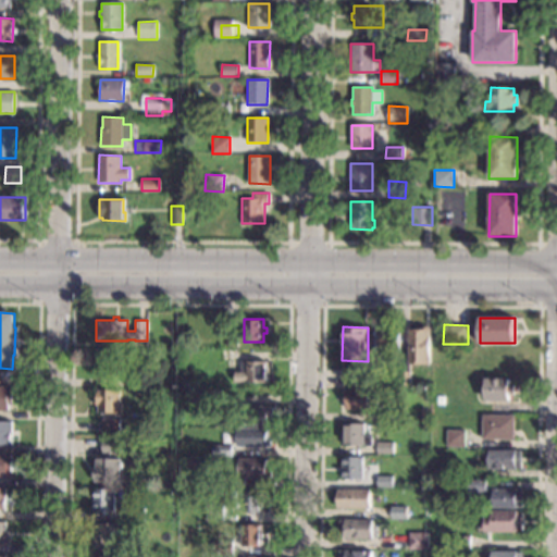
[(390,327),(390,329),(400,330),(399,350),(379,350),(380,329),(381,329),(381,326),(390,327)]
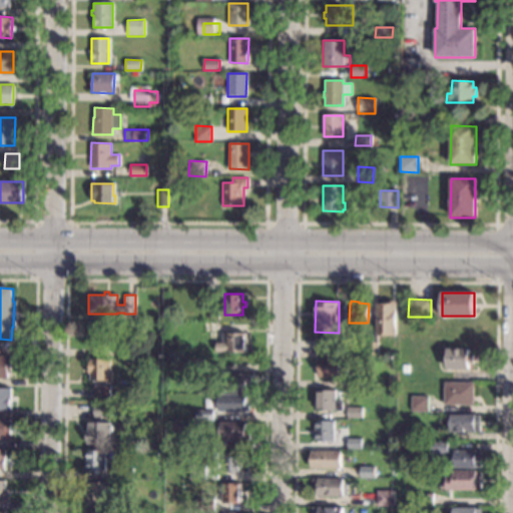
[(396,335),(378,335),(378,303),(388,303),(388,301),(397,301),(396,335)]
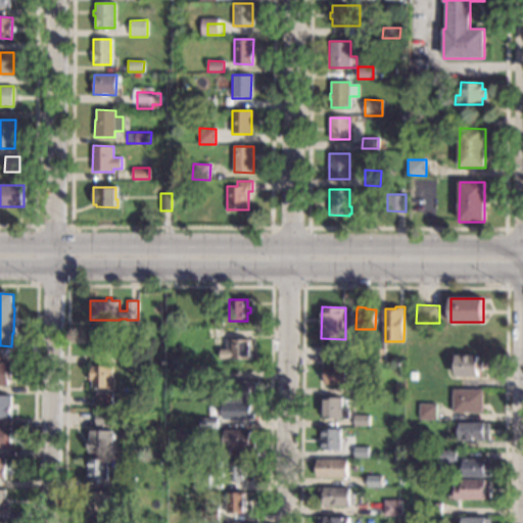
[(223,325),(212,325),(212,310),(223,310),(223,325)]
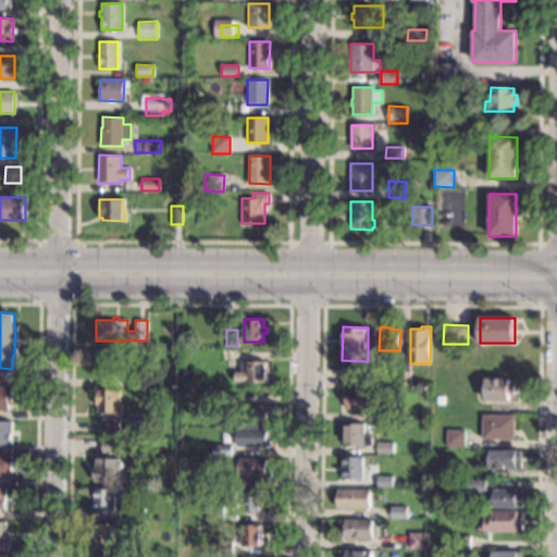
[(116,378),(96,378),(96,367),(94,367),(94,358),(96,358),(96,349),(116,349),(116,378)]
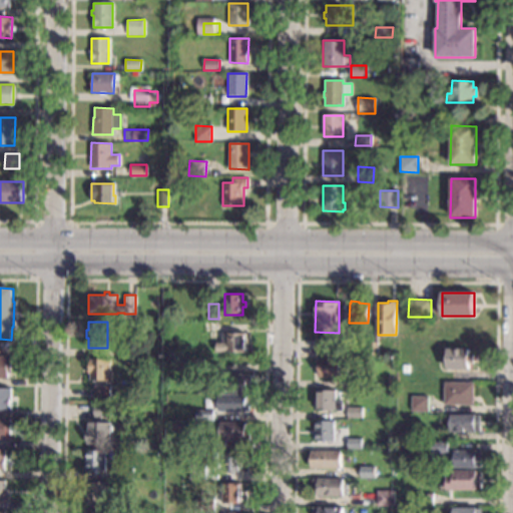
[(217,333),(203,333),(203,322),(217,322),(217,333)]
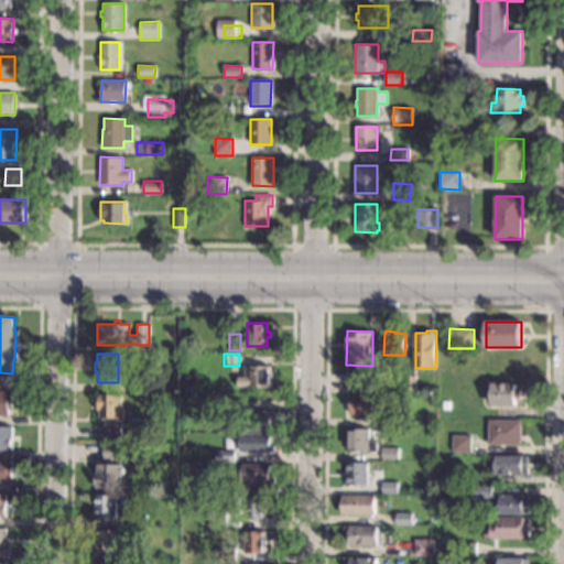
[(387,377),(376,377),(376,361),(386,361),(387,361),(387,377)]
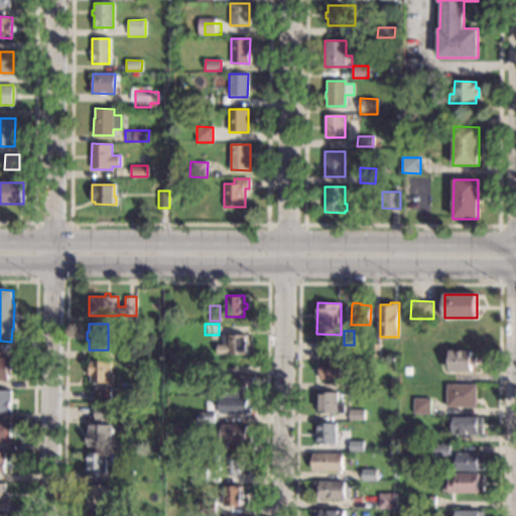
[(248,355),(218,355),(218,345),(223,345),(223,335),(248,335),(248,355)]
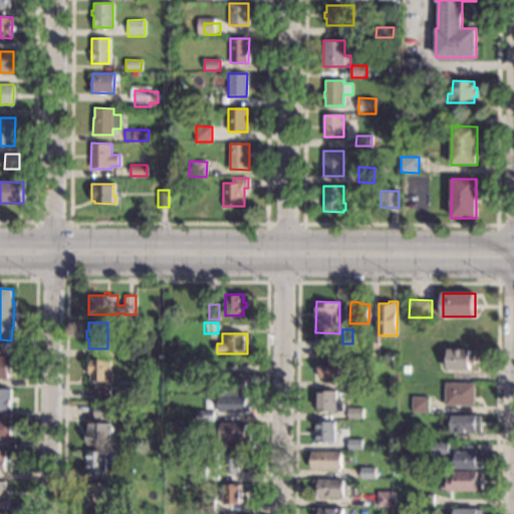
[(331,356),(316,356),(316,341),(331,341),(331,356)]
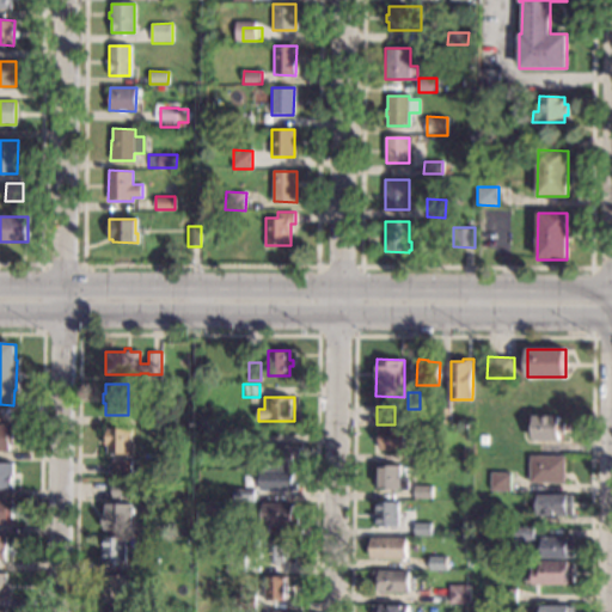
[(452,408),(451,427),(440,426),(441,408),(452,408)]
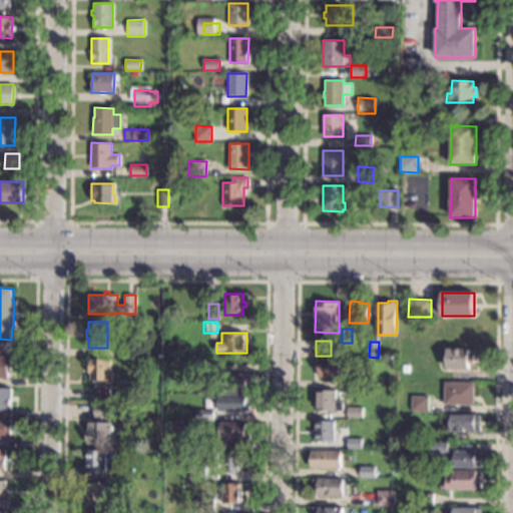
[(132,345),(132,355),(116,355),(116,344),(132,345)]
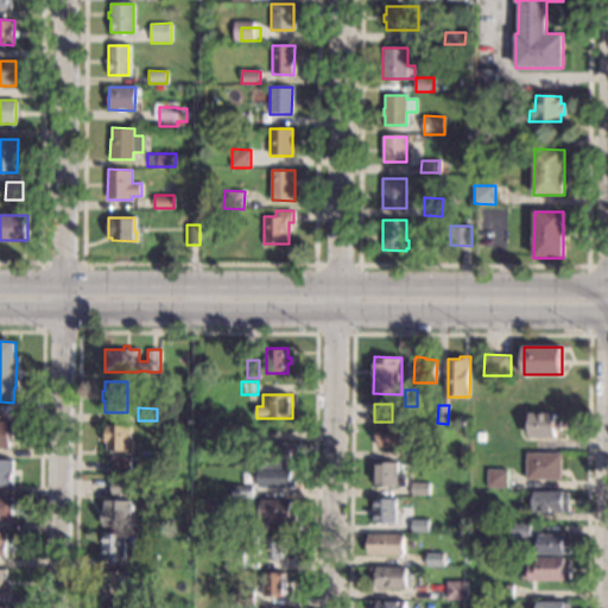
[(557,437),(531,437),(531,413),(557,413),(557,437)]
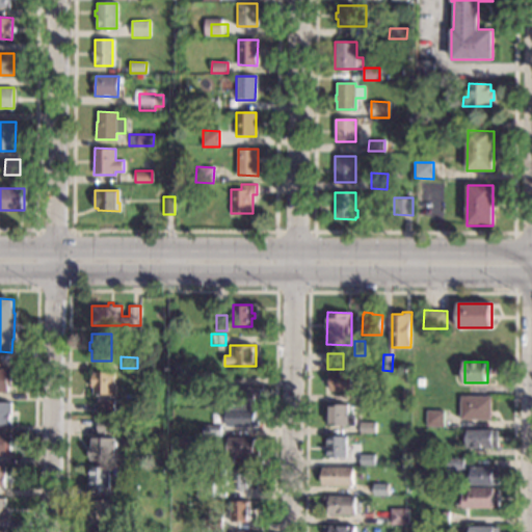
[(12,387),(8,387),(8,393),(0,392),(0,369),(12,369),(12,387)]
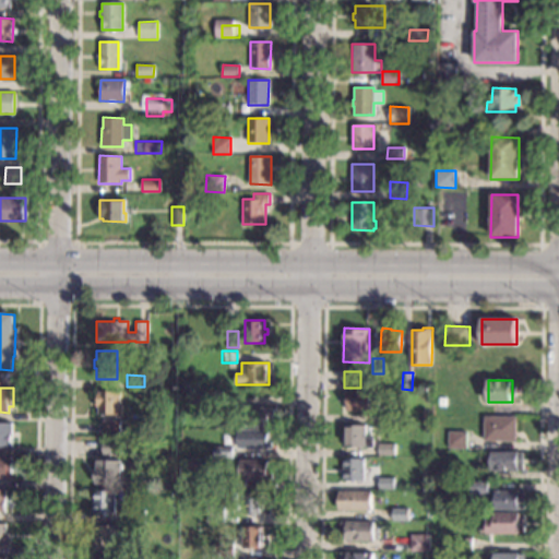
[(371,396),(385,397),(385,404),(379,405),(379,406),(370,406),(370,411),(347,411),(347,390),(371,391),(371,396)]
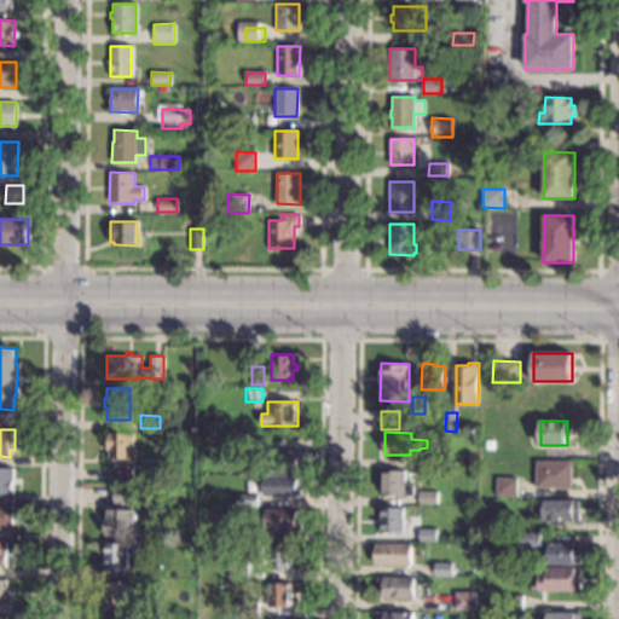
[(134,433),(133,447),(137,447),(136,461),(109,460),(110,451),(106,451),(106,440),(108,440),(109,433),(134,433)]
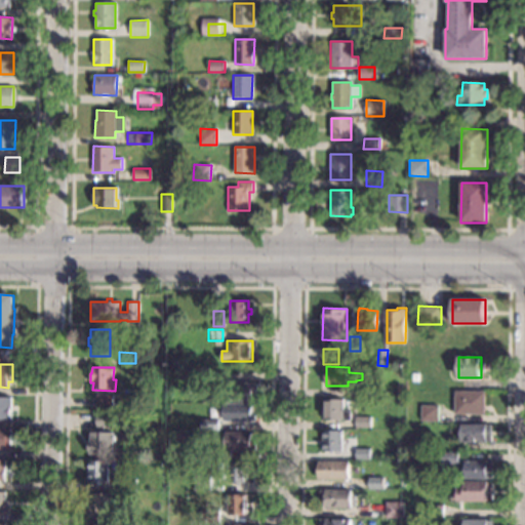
[(202,375),(202,391),(189,390),(189,374),(202,375)]
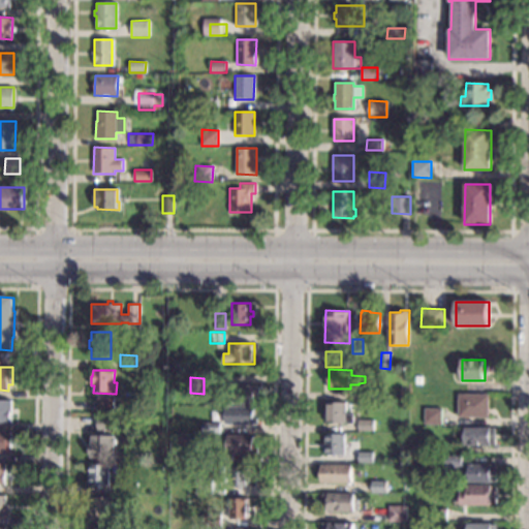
[(259,397),(255,397),(255,404),(229,404),(230,384),(259,385),(259,397)]
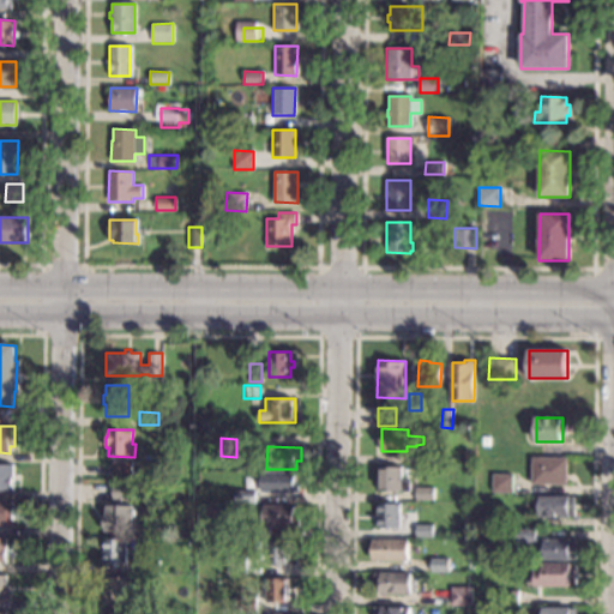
[(432,463),(416,463),(416,453),(432,453),(432,463)]
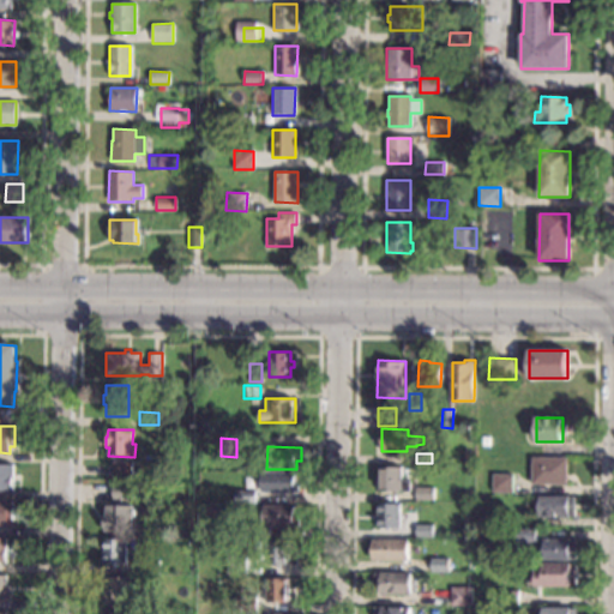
[(567,485),(533,485),(533,457),(567,457),(567,485)]
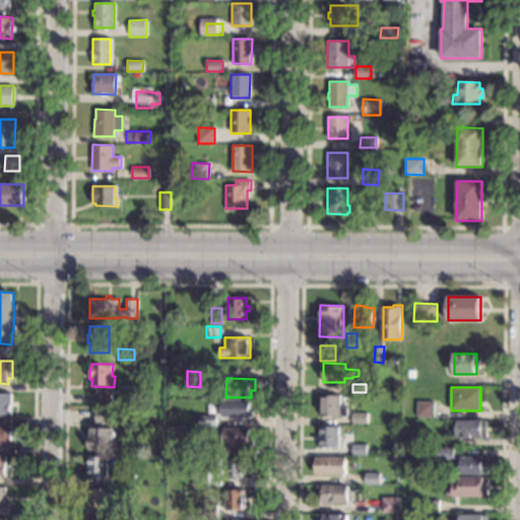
[(113,391),(112,403),(96,402),(98,391),(113,391)]
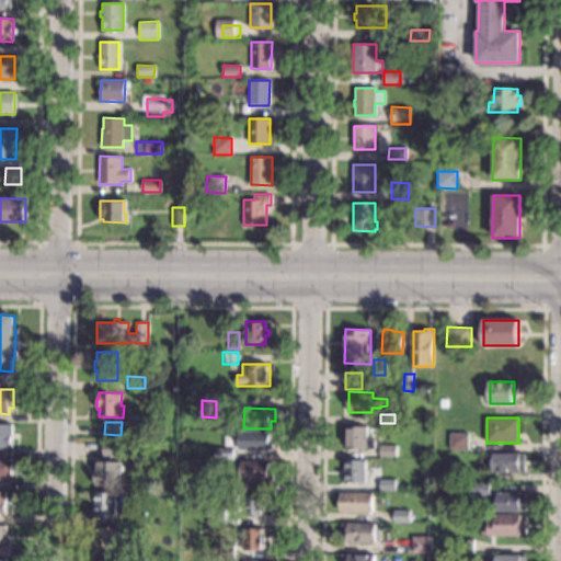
[(12,447),(0,447),(0,424),(13,424),(12,447)]
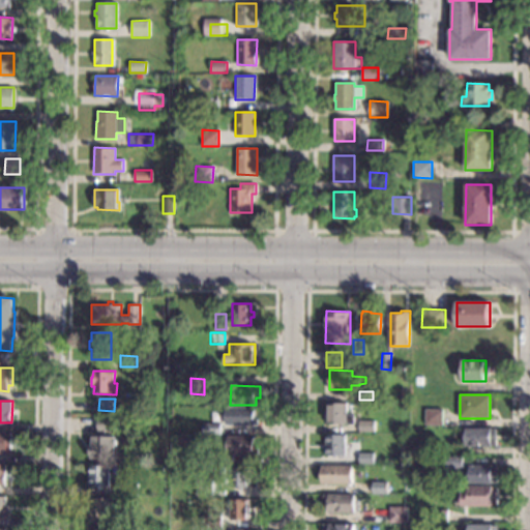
[(347,414),(354,414),(354,424),(327,424),(327,404),(346,404),(347,414)]
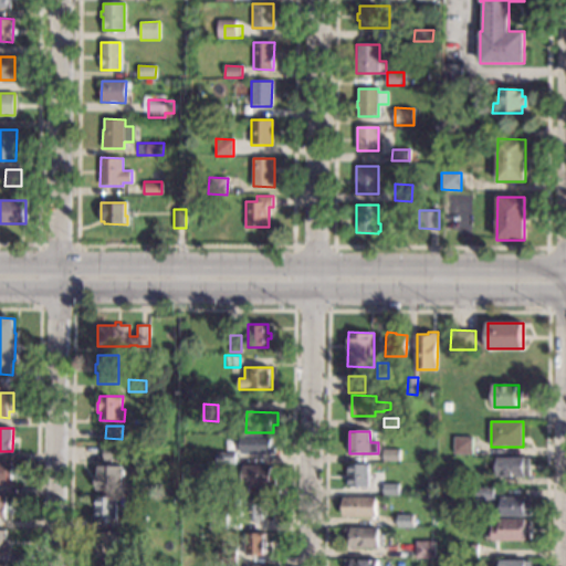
[(273,443),(278,443),(278,454),(272,454),(271,456),(241,454),(241,435),(273,435),(273,443)]
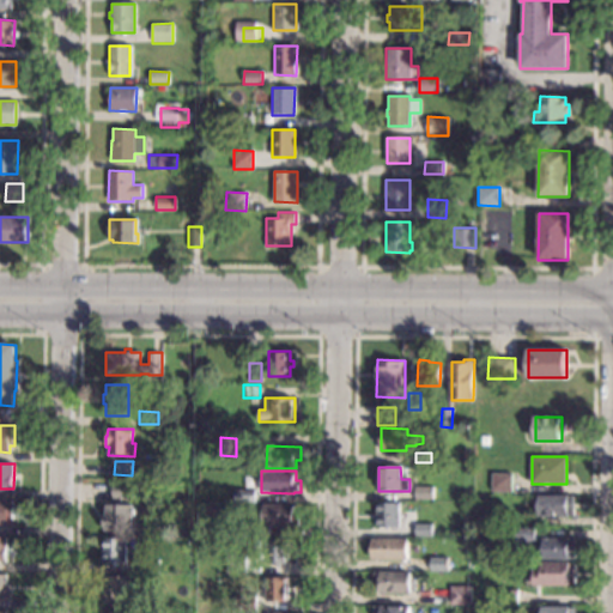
[(513,474),(511,492),(492,491),(492,473),(513,474)]
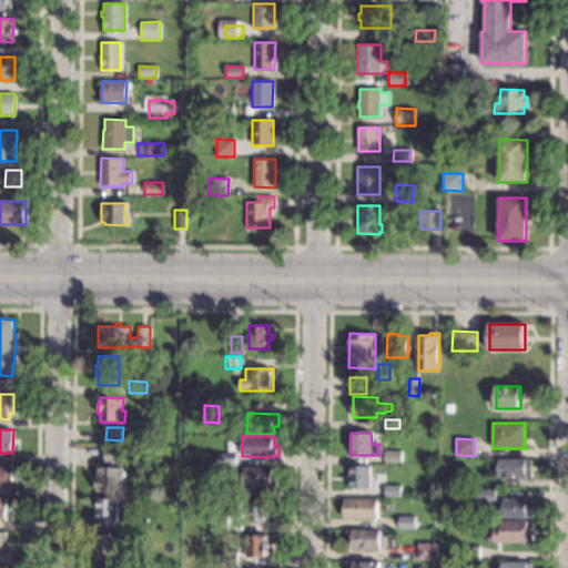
[(124,446),(124,464),(118,464),(118,466),(109,466),(109,463),(105,463),(105,446),(124,446)]
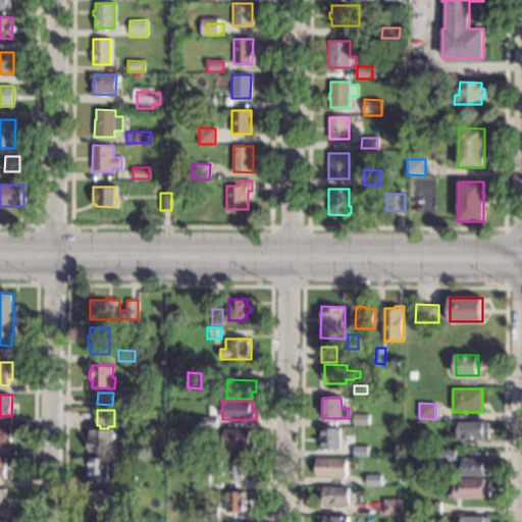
[(369,415),(369,425),(354,425),(354,414),(369,415)]
